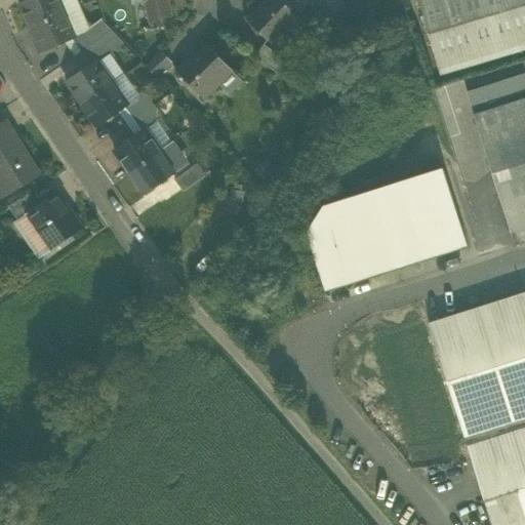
[(29,0),(21,4),(30,28),(65,12),(59,0),(29,0)]
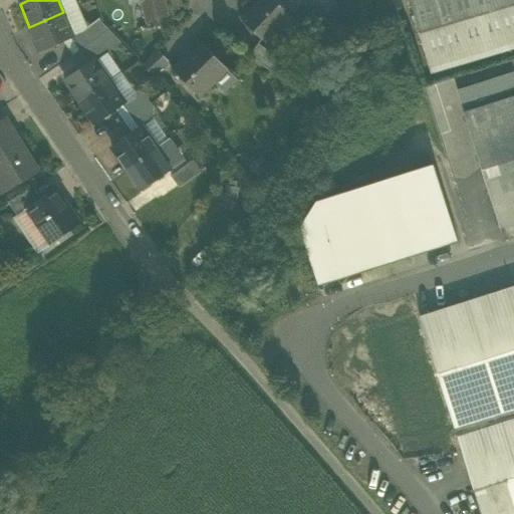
[(58,0),(63,12),(79,6),(76,0),(58,0)]
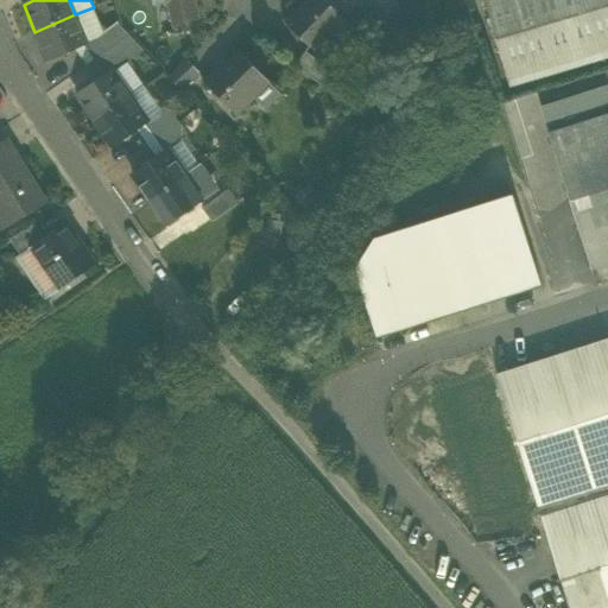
[(200,19),(195,0),(183,0),(169,4),(173,24),(200,19)]
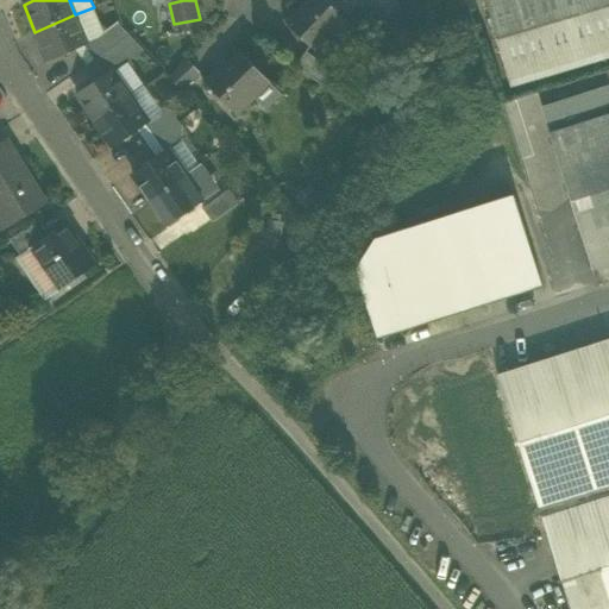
[(345,18),(330,4),(325,0),(311,0),(288,24),(315,50),(345,18)]
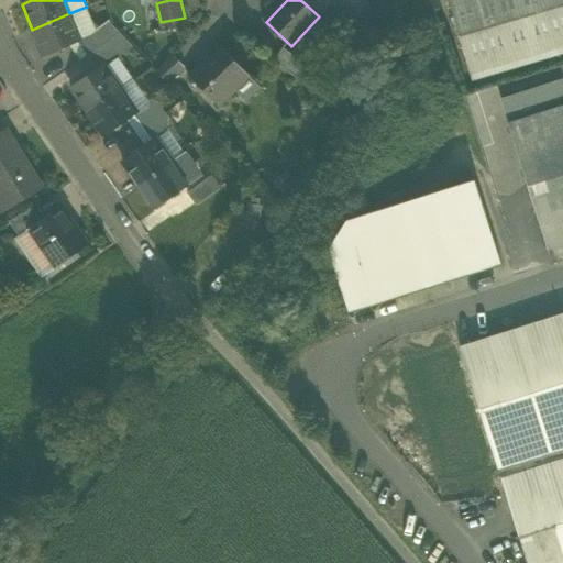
[(307,0),(305,3),(319,17),(329,6),(357,24),(371,3),(364,0),(307,0)]
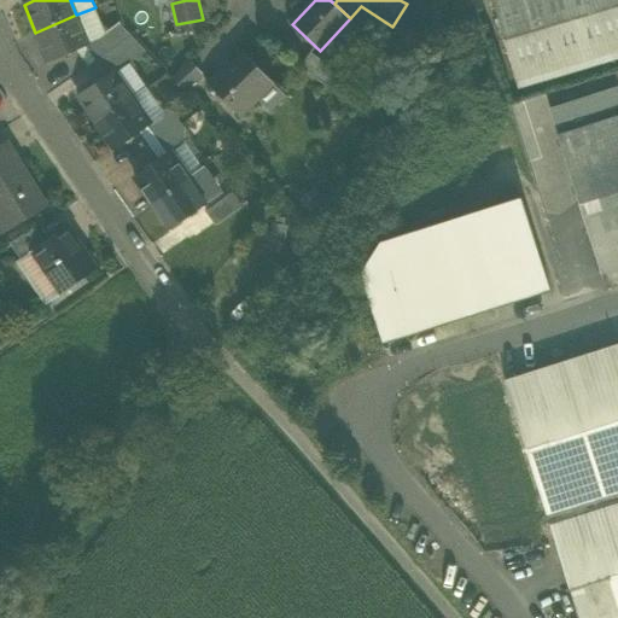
[(617,0),(494,0),(519,87),(617,57),(617,0)]
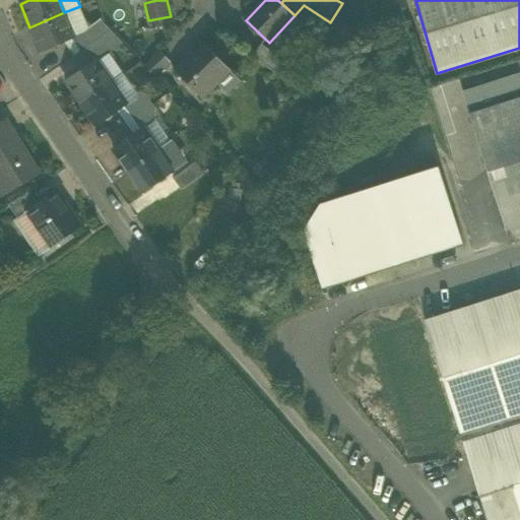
[(89,27),(80,6),(64,12),(74,35),(86,29),(89,27)]
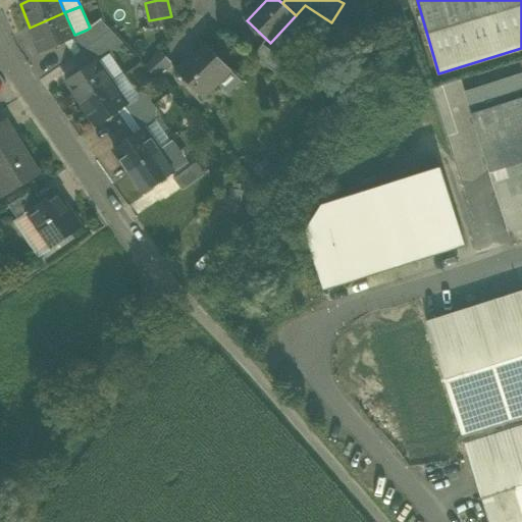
[(74,35),(64,12),(30,28),(40,52),(64,41),(71,38),(74,36),(74,35)]
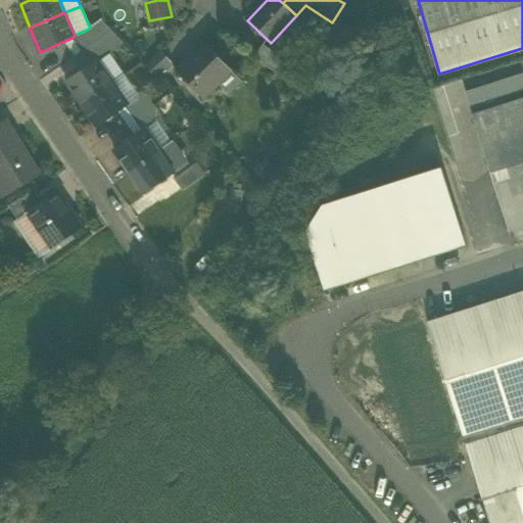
[(102,19),(90,28),(100,38),(111,30),(102,19)]
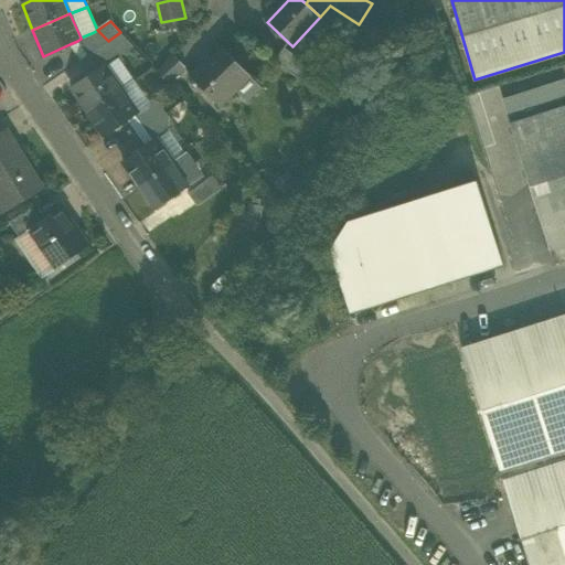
[(77,41),(87,56),(108,41),(97,30),(94,32),(81,38),(81,39),(77,41)]
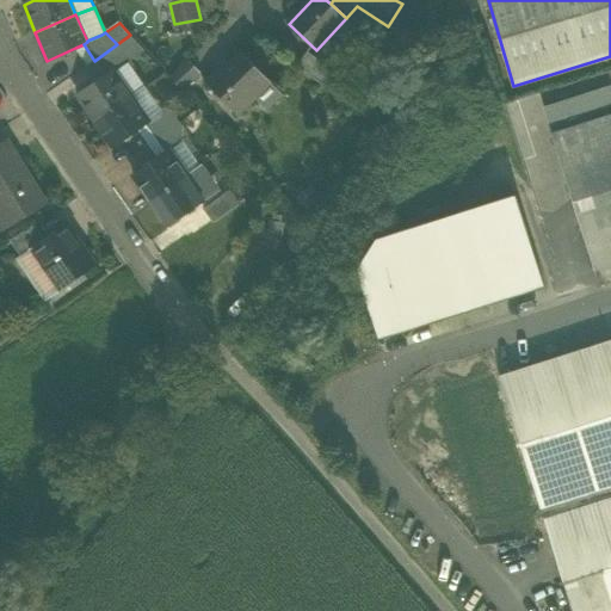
[(130,35),(117,44),(94,61),(105,78),(113,71),(128,61),(144,50),(130,35)]
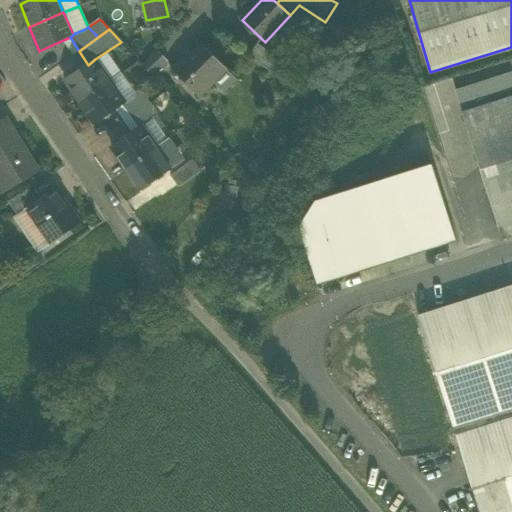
[(79,51),(70,37),(63,40),(73,55),(79,51)]
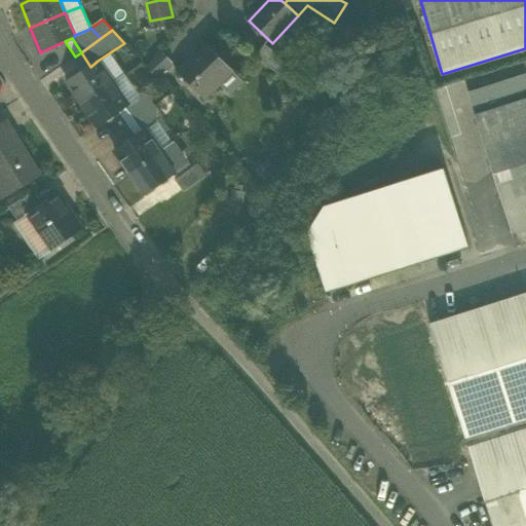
[(256,57),(289,79),(297,67),(265,44),(256,57)]
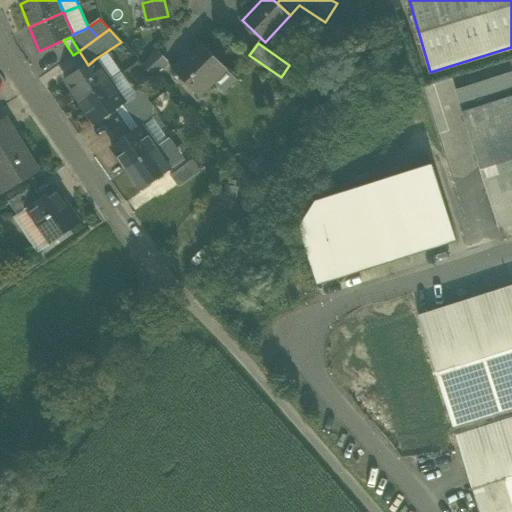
[(173,69),(199,95),(213,81),(221,88),(234,76),(204,45),(194,54),(191,51),(173,69)]
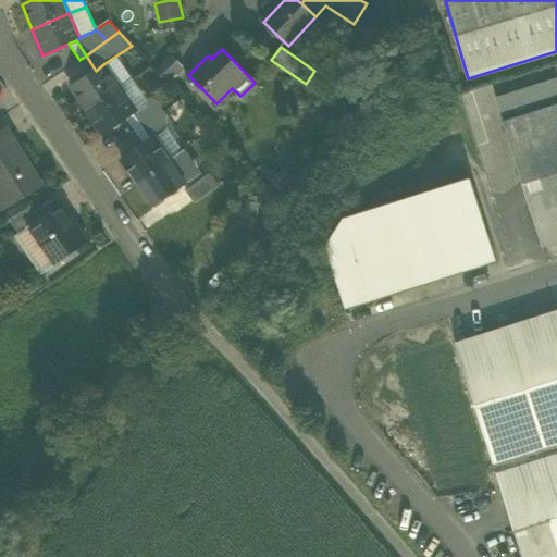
[(155,71),(166,83),(184,66),(172,54),(155,71)]
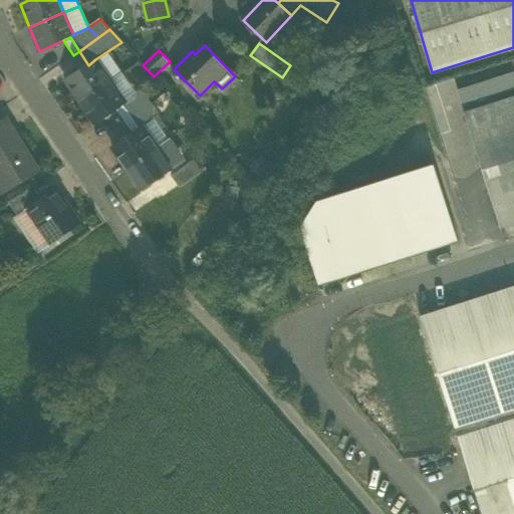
[(95,59),(110,80),(121,72),(107,51),(95,59)]
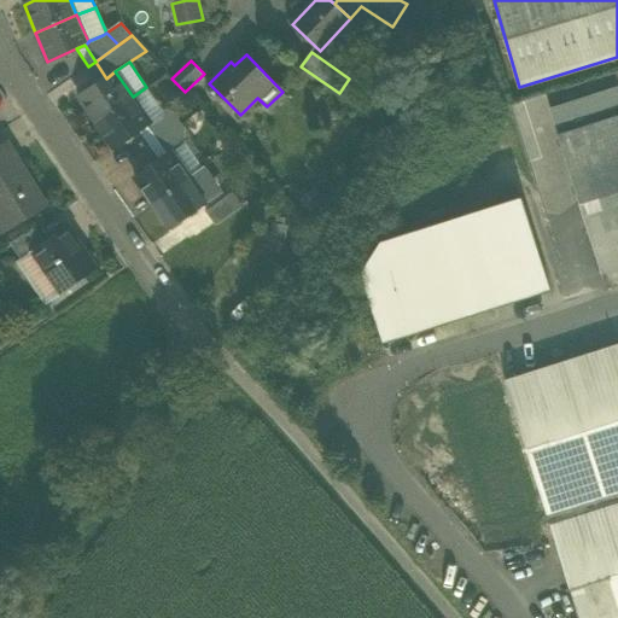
[(79,98),(95,122),(133,97),(115,71),(106,79),(79,98)]
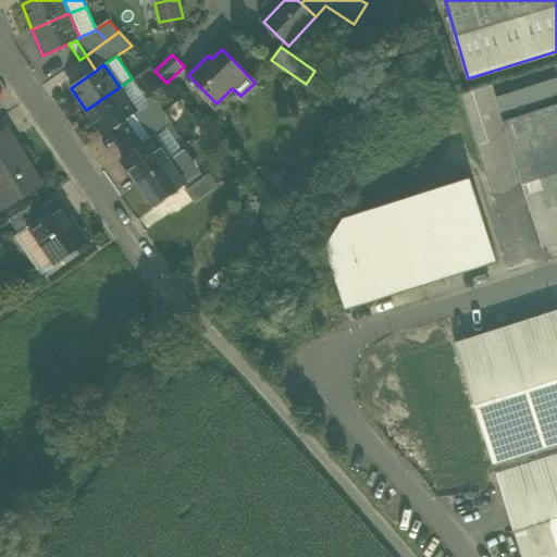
[(556,77),(496,98),(503,122),(556,103),(556,77)]
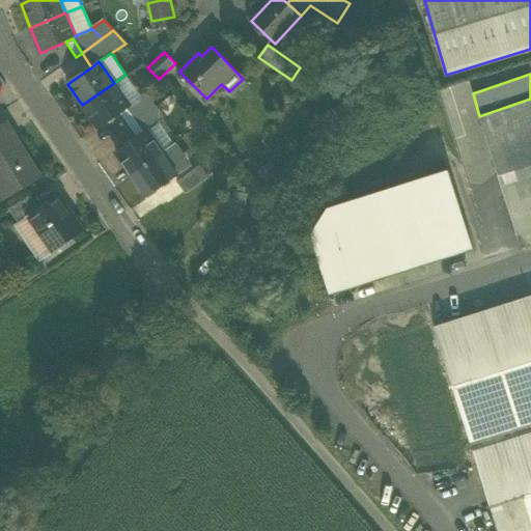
[(142,99),(126,75),(114,83),(129,104),(126,107),(128,109),(142,99)]
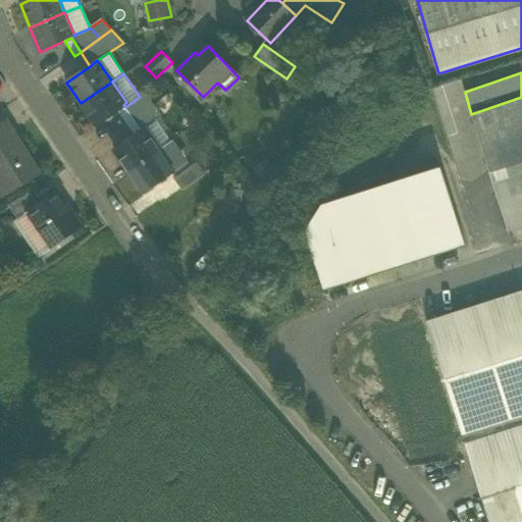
[(126,102),(112,82),(81,103),(96,124),(116,109),(123,105),(126,102)]
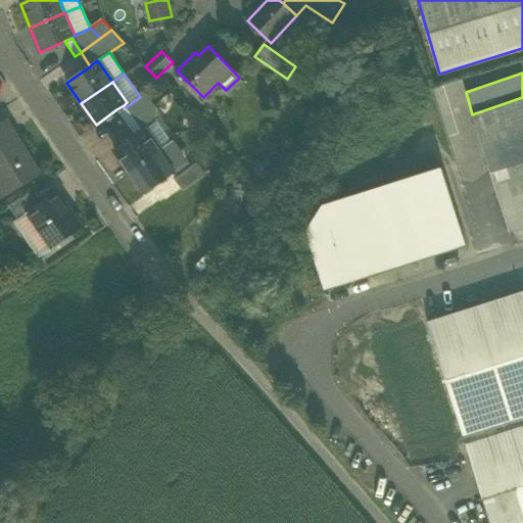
[(126,107),(133,119),(153,104),(145,93),(140,97),(126,107)]
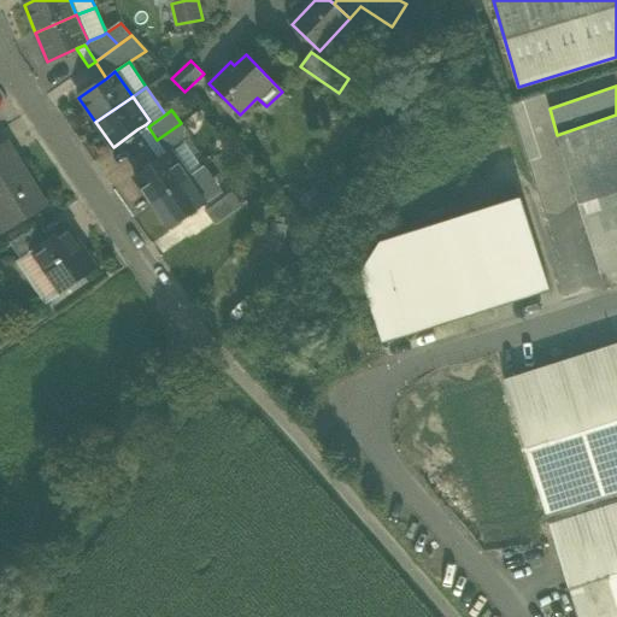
[(600,274),(616,268),(616,115),(557,135),(600,274)]
